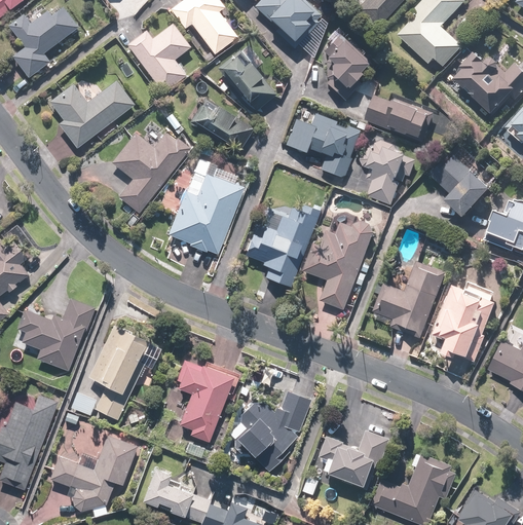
[(0,16),(22,0),(0,0),(0,16)]
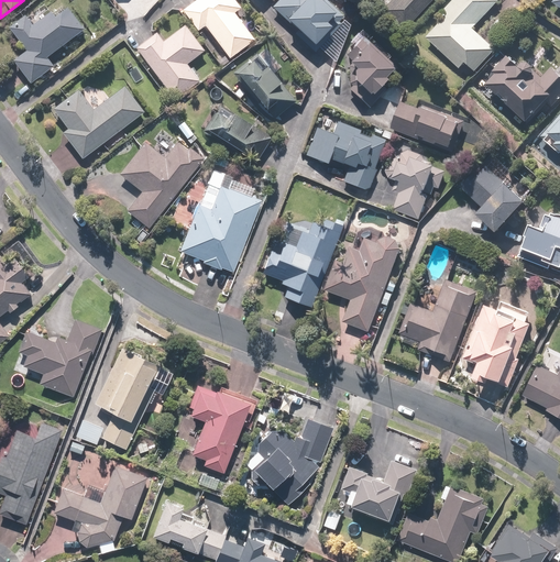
[(242,8),(235,0),(184,0),(177,7),(198,31),(204,26),(230,58),(254,39),(233,14),(242,8)]
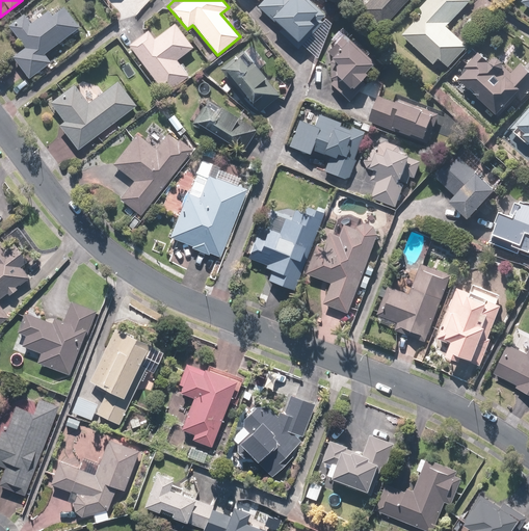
[(263,0),(257,6),(280,29),(279,30),(297,49),(302,44),(300,42),(317,25),(313,20),(320,12),(308,0),(263,0)]
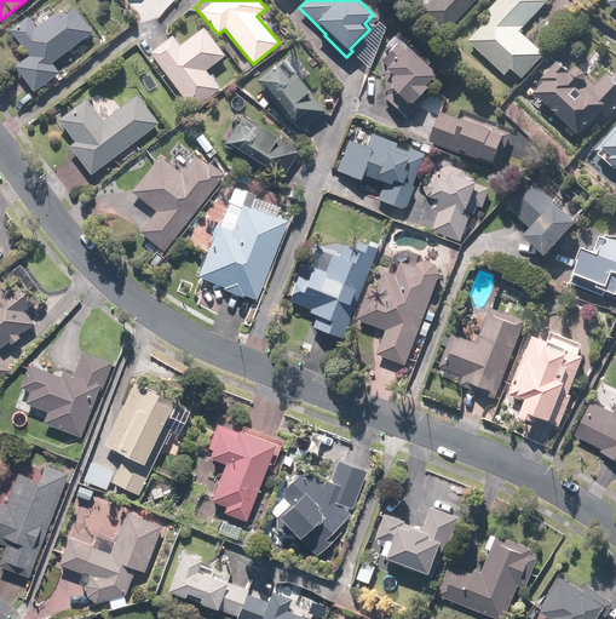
[(448,29),(476,0),(431,0),(425,7),(448,29)]
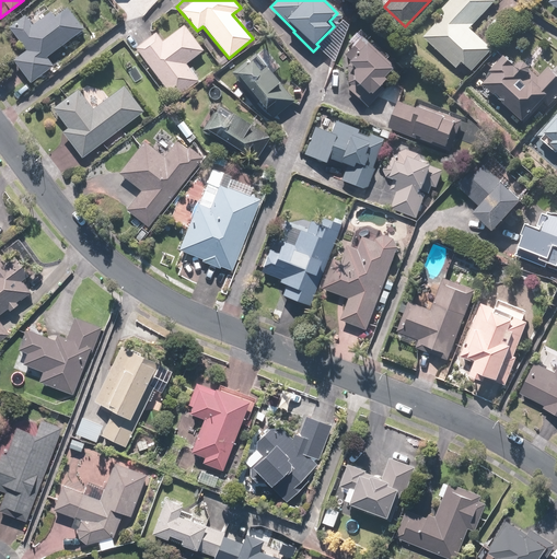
[(443,14),(422,36),(456,69),(463,62),(472,71),(495,49),(471,26),(495,2),(492,0),(451,0),(440,11),(443,14)]
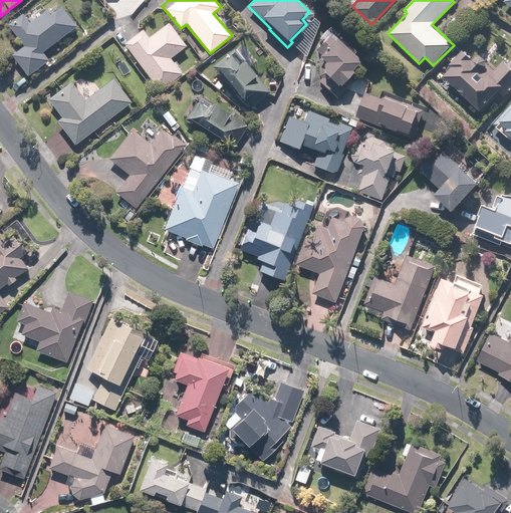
[(43,53),(76,27),(56,3),(29,24),(23,16),(9,27),(25,48),(14,57),(29,76),(49,60),(43,53)]
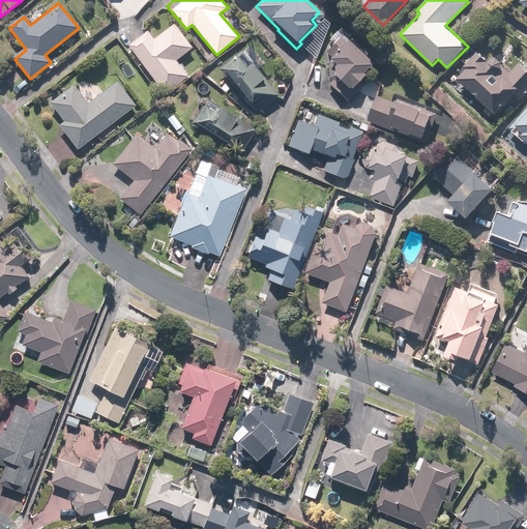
[(148,31),(127,47),(165,94),(187,77),(176,61),(192,49),(174,25),(154,40),(148,31)]
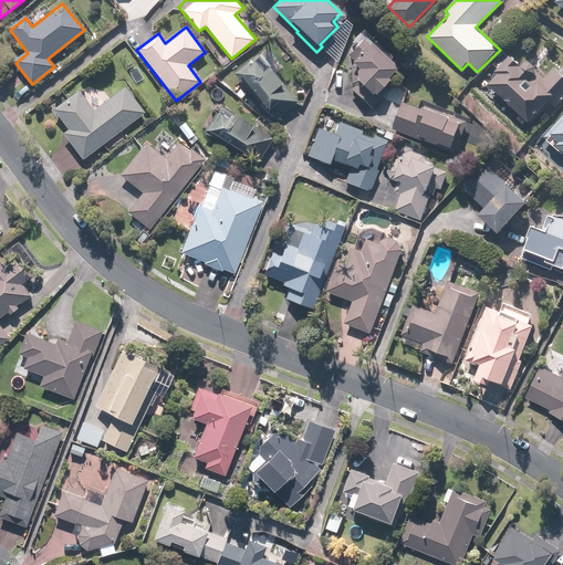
[(400,67),(366,34),(347,55),(360,66),(360,80),(351,87),(371,108),(381,100),(375,93),(392,77),(391,77),(400,67)]
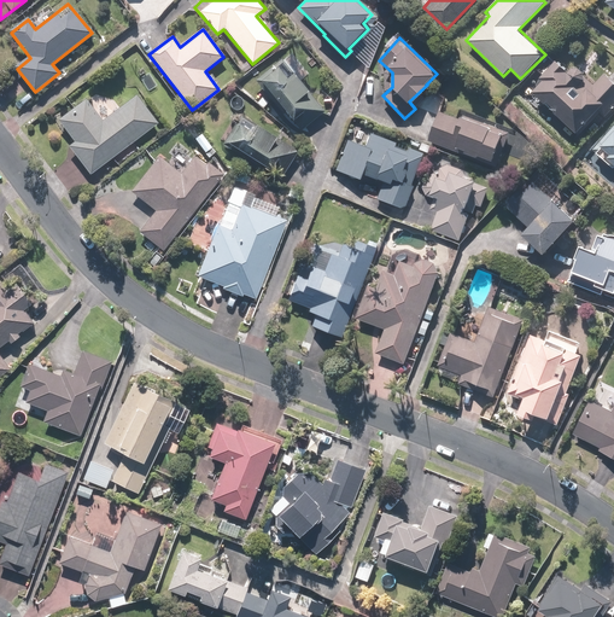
[(542,82),(534,91),(549,105),(553,102),(559,109),(557,110),(582,132),(613,97),(613,77),(606,70),(595,82),(585,73),(586,71),(567,52),(539,80),(542,82)]
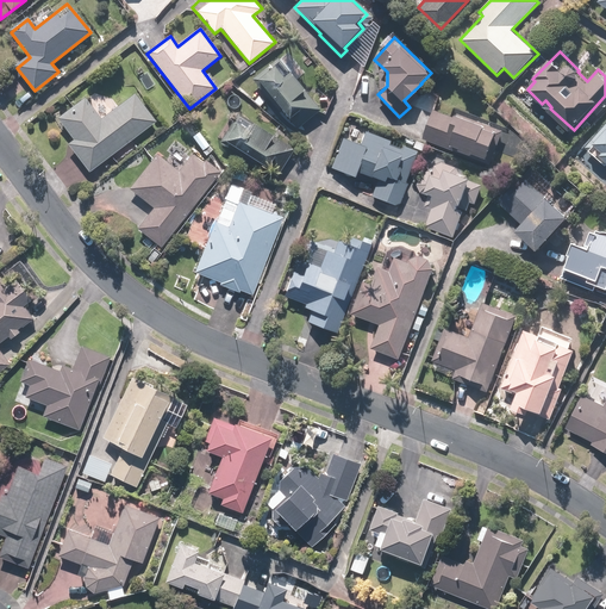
[(287,55),(255,85),(297,130),(319,110),(306,95),(312,91),(300,79),(305,74),(287,55)]
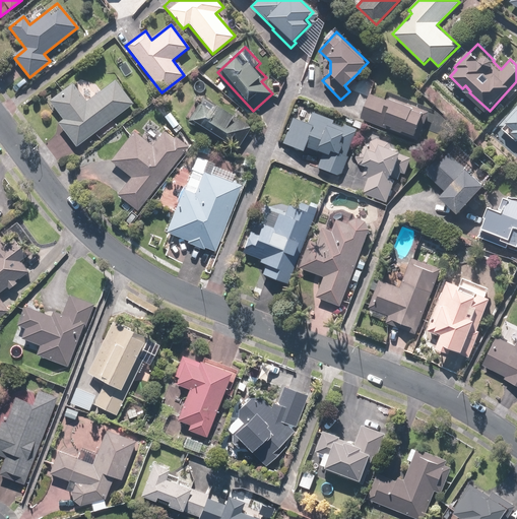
[(77,147),(132,105),(114,80),(86,101),(73,83),(50,103),(63,120),(58,124),(77,147)]
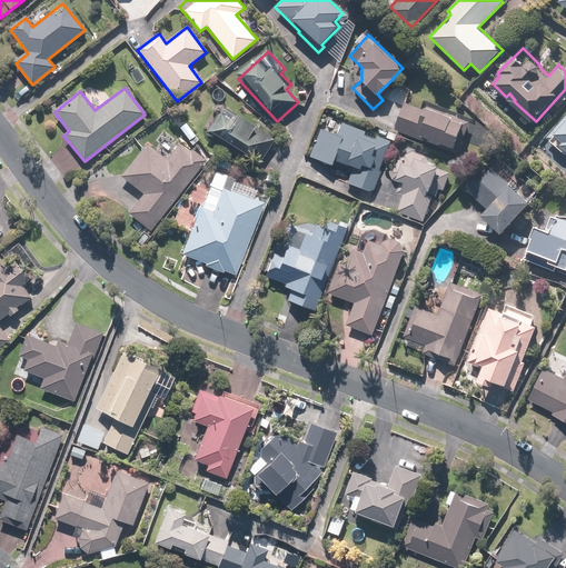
[(427,110),(404,102),(393,131),(436,147),(438,141),(457,149),(468,120),(429,106),(427,110)]
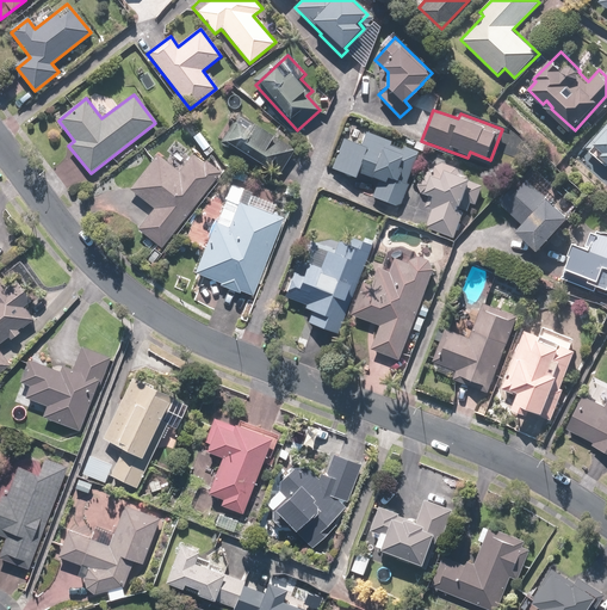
[(254,127),(236,115),(218,141),(254,166),(258,160),(276,173),(293,147),(258,122),(254,127)]
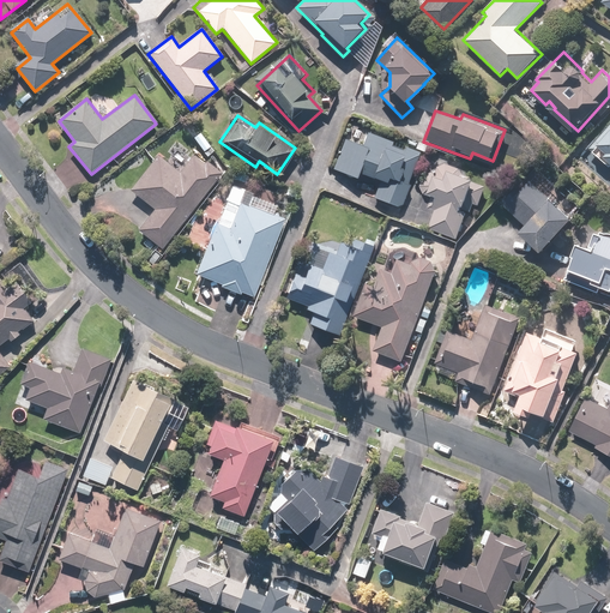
[(351,122),(344,138),(331,169),(357,180),(361,173),(378,180),(370,196),(399,209),(410,184),(408,182),(421,155),(351,122)]
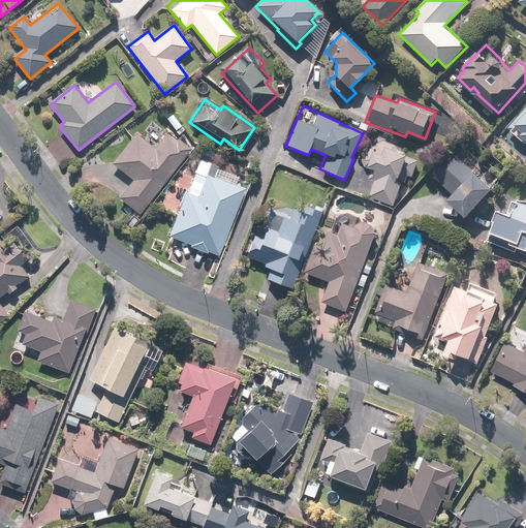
[(525,105),(506,127),(525,145),(525,156),(523,160),(525,161),(525,105)]
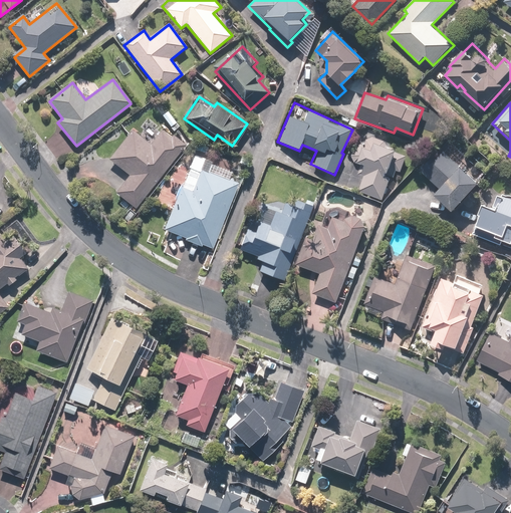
[(136,210),(185,146),(162,129),(155,138),(146,131),(141,138),(131,130),(108,159),(129,174),(113,193),(136,210)]
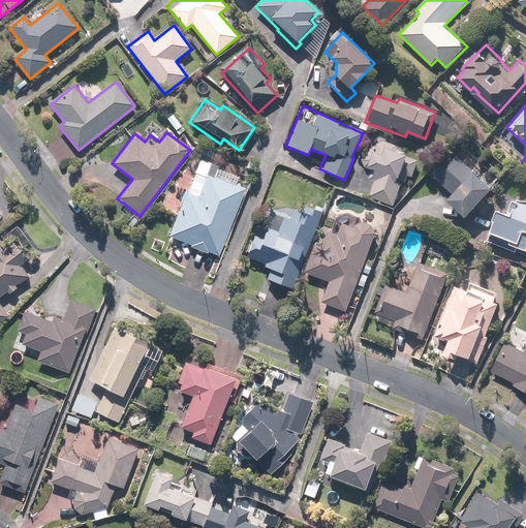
[(409,154),(371,141),(362,166),(373,171),(369,183),(373,185),(369,196),(396,206),(403,184),(399,183),(409,154)]
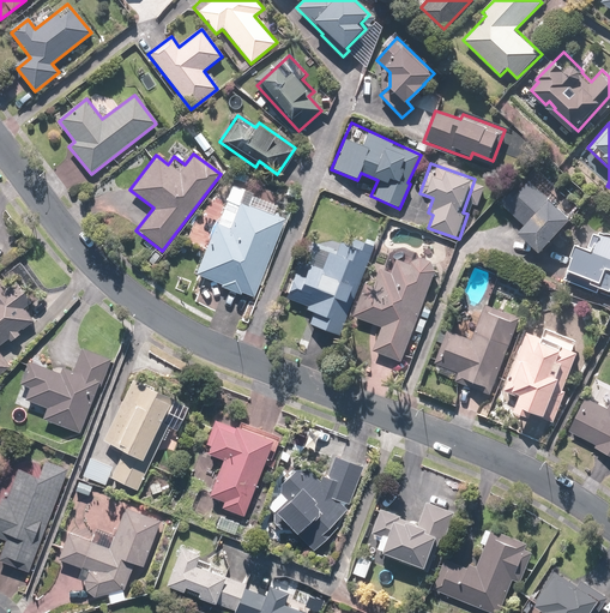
[(543,251),(575,218),(556,198),(560,194),(536,170),(502,203),(526,227),(523,230),(543,251)]
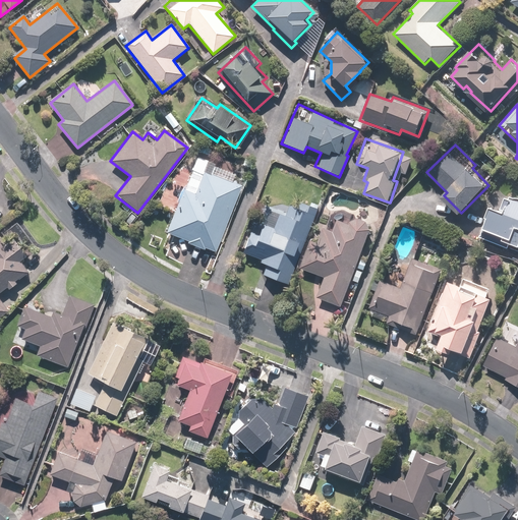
[(208,161),(196,157),(167,232),(188,240),(186,243),(204,250),(205,248),(215,252),(240,186),(204,171),(208,161)]
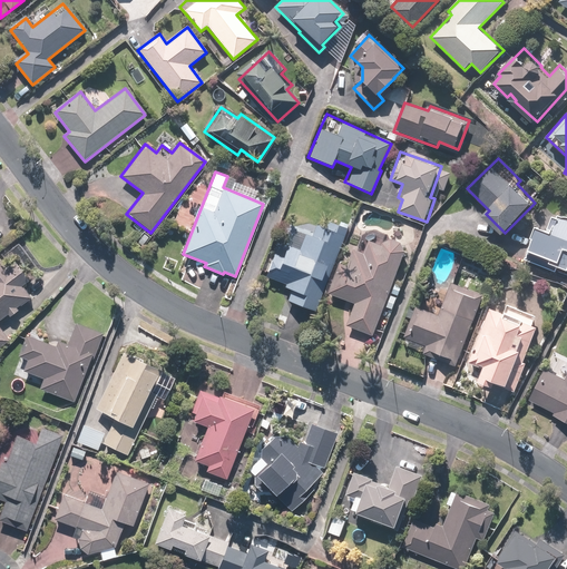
[(551,229),(540,225),(528,261),(557,271),(558,265),(566,267),(566,217),(556,214),(551,229)]
